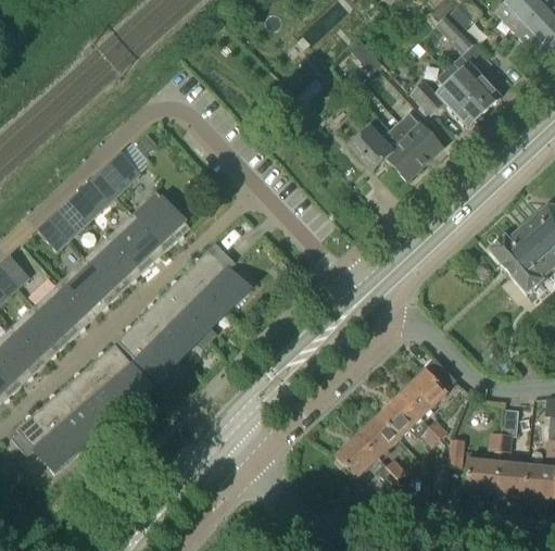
[(461,0),(449,11),(463,27),(482,11),(472,0),(461,0)]
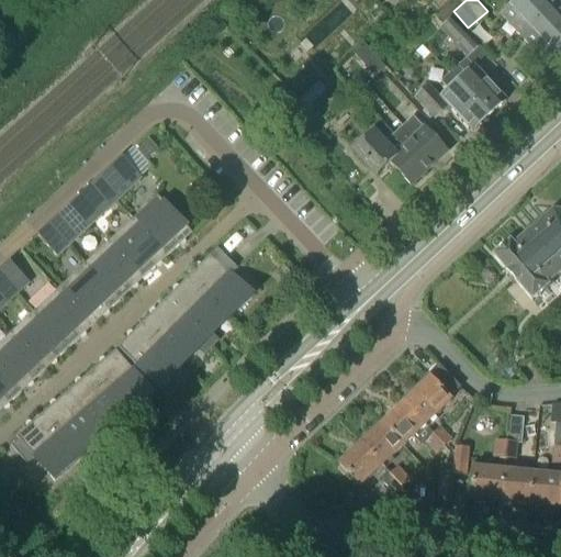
[(535,4),(530,0),(514,0),(502,11),(505,13),(534,45),(536,43),(549,57),(560,46),(560,44),(528,10),(535,4)]
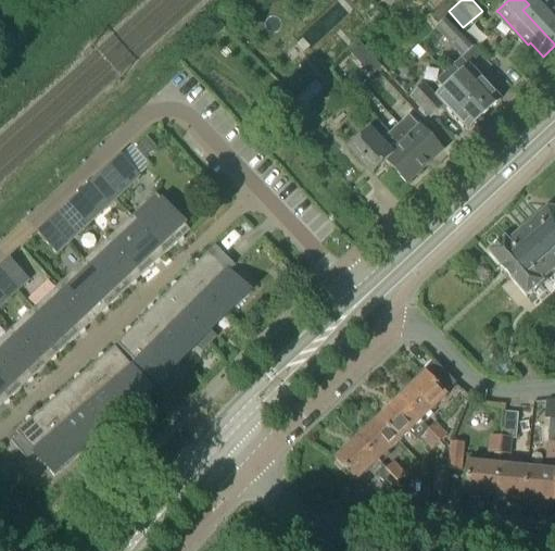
[(525,0),(529,4),(522,10),(554,44),(554,0),(525,0)]
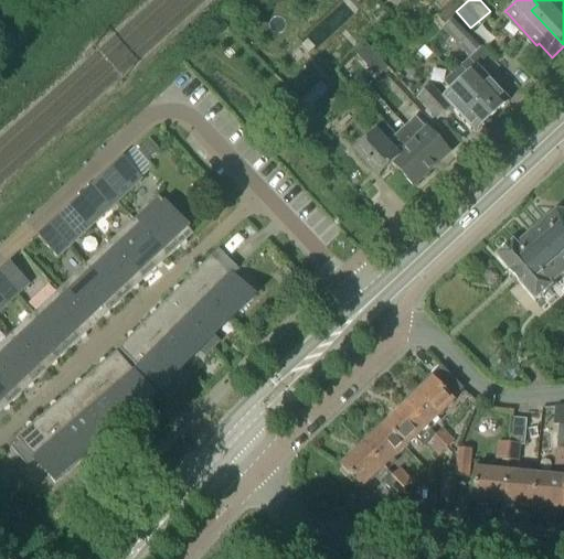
[(470,28),(456,11),(444,22),(470,52),(482,41),(470,28)]
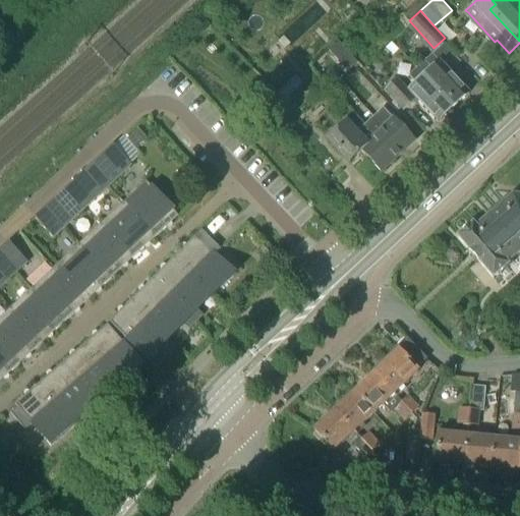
[(348,67),(357,59),(338,38),(329,46),(348,67)]
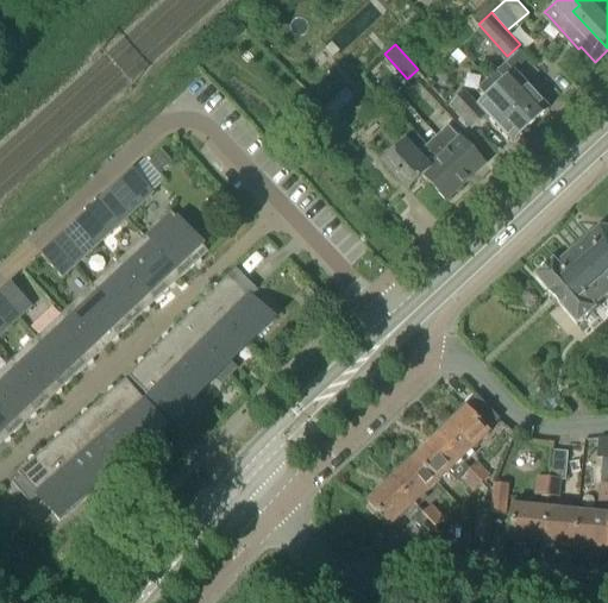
[(506,57),(487,74),(528,120),(547,102),(506,57)]
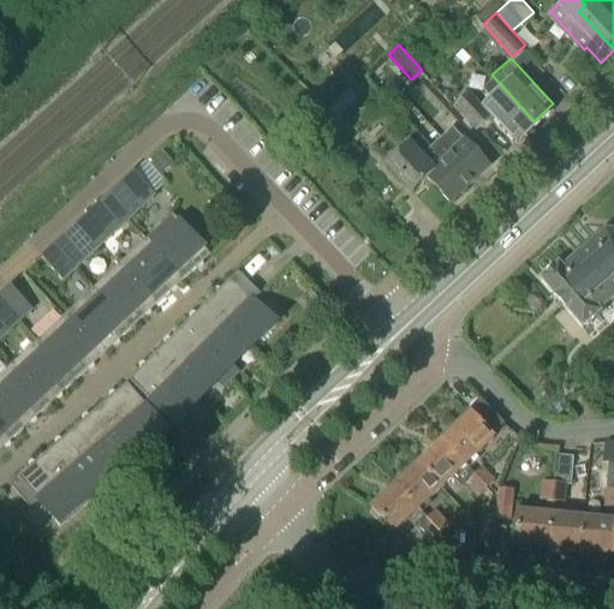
[(534,121),(492,75),(482,84),(490,93),(482,101),(469,88),(454,101),(475,123),(489,109),(516,138),(534,121)]
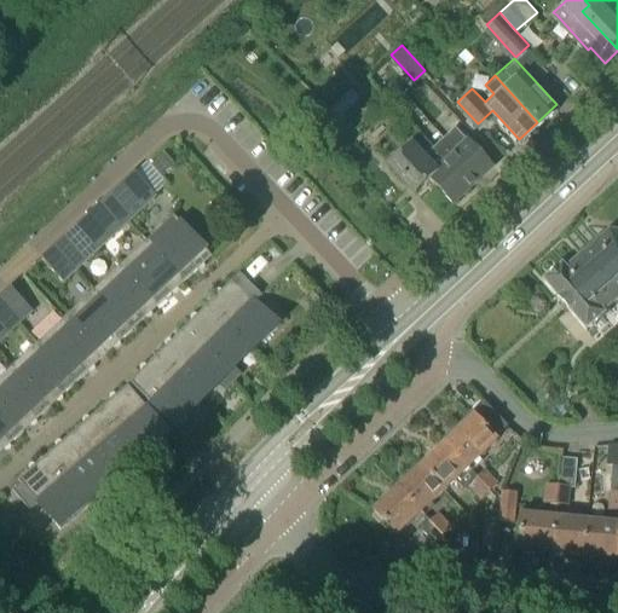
[(362,94),(344,113),(356,126),(374,108),(362,94)]
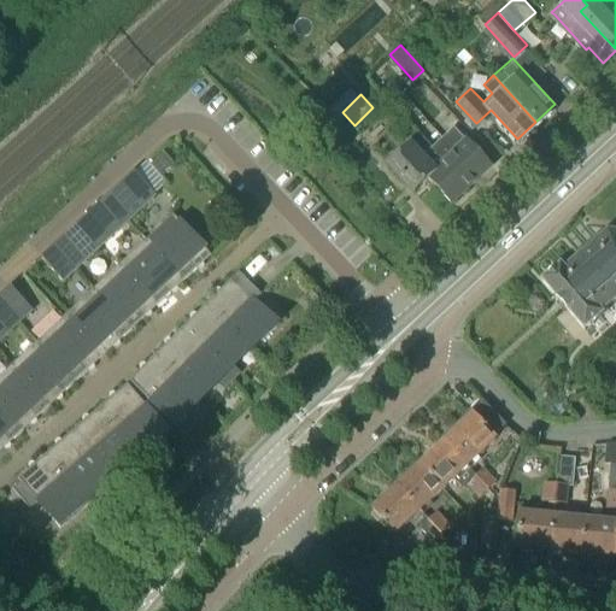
[(312,119),(328,104),(320,97),(304,112),(312,119)]
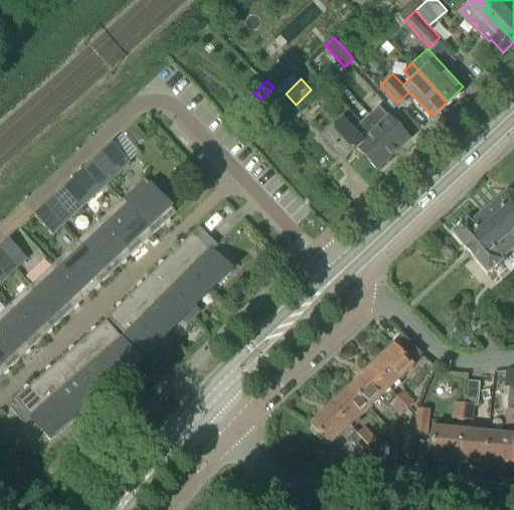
[(329,123),(340,111),(330,102),(319,114),(329,123)]
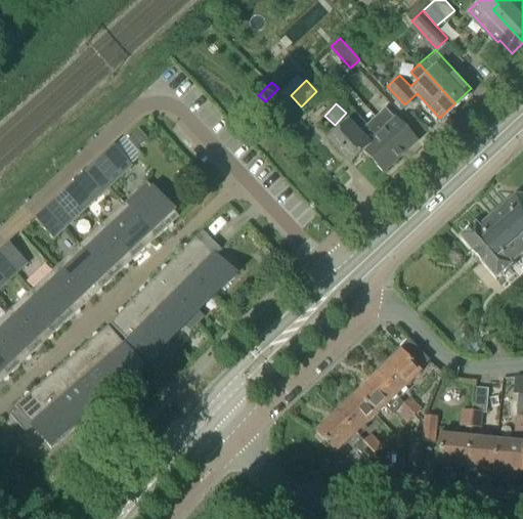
[(386,104),(368,120),(399,154),(417,138),(386,104)]
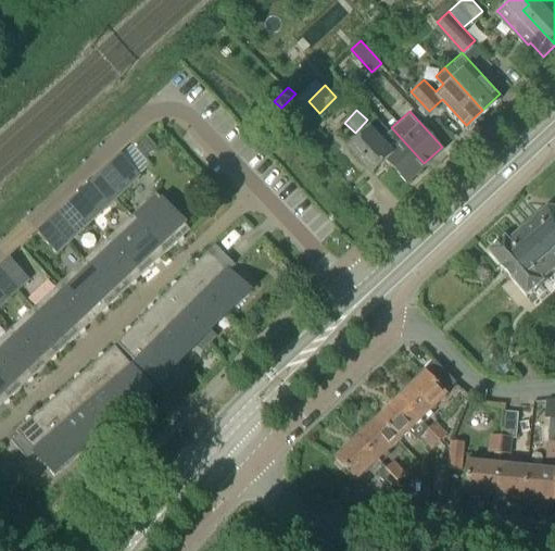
[(374,170),(386,158),(399,146),(388,134),(391,130),(390,129),(382,120),(373,128),(371,127),(351,146),(374,170)]
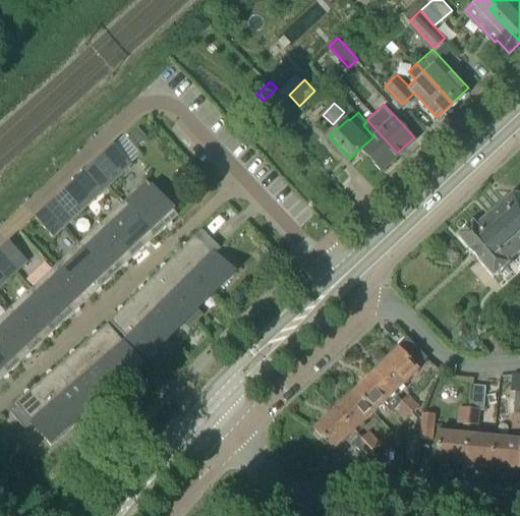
[(373,136),(361,148),(381,168),(397,153),(366,119),(365,121),(366,122),(363,125),(373,136)]
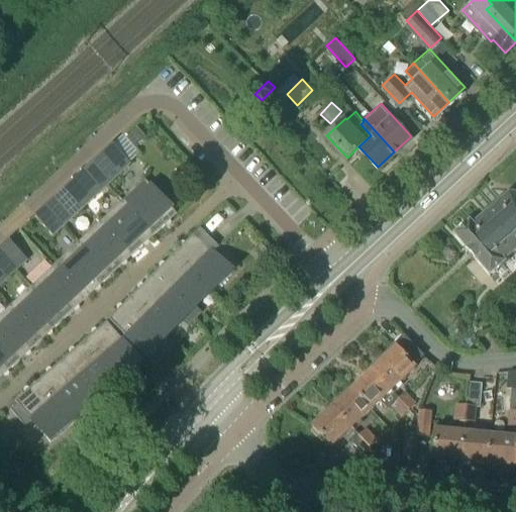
[(137,123),(125,134),(134,143),(145,132),(137,123)]
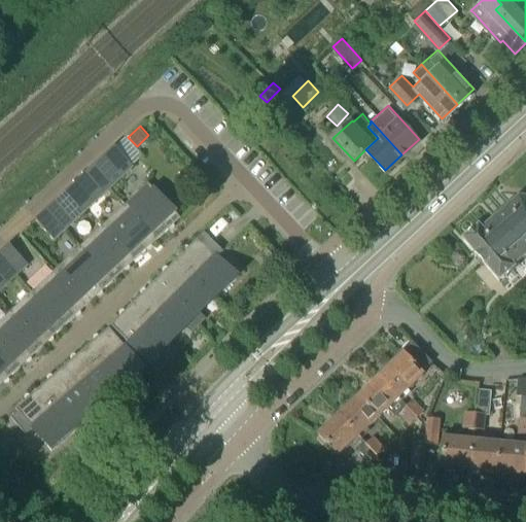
[(123,173),(133,164),(114,144),(105,153),(123,173)]
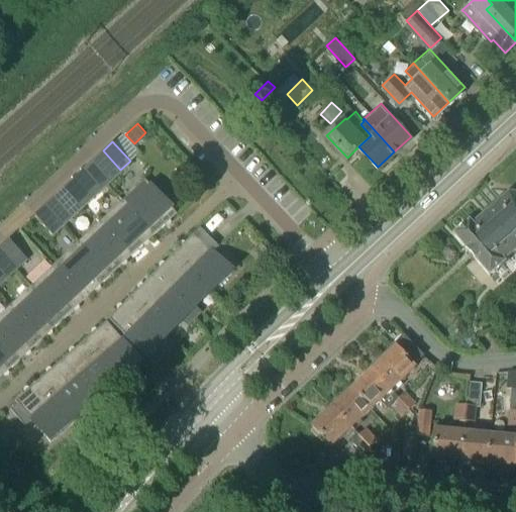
[(120,170),(103,150),(93,160),(111,179),(120,170)]
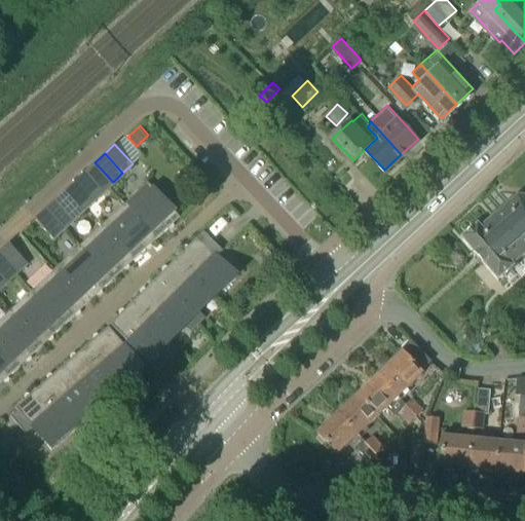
[(113,182),(95,162),(85,172),(103,191),(113,182)]
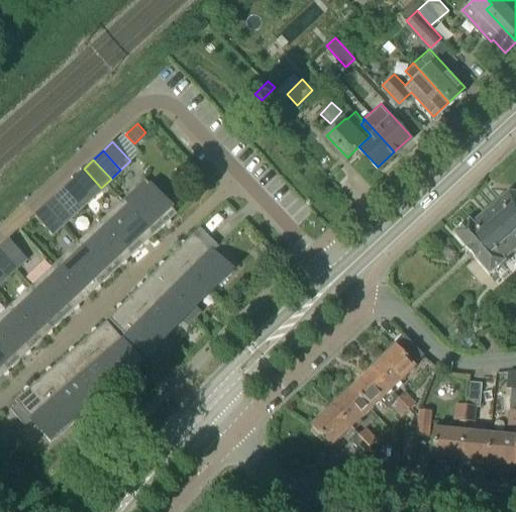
[(101,188),(84,169),(74,178),(92,197),(101,188)]
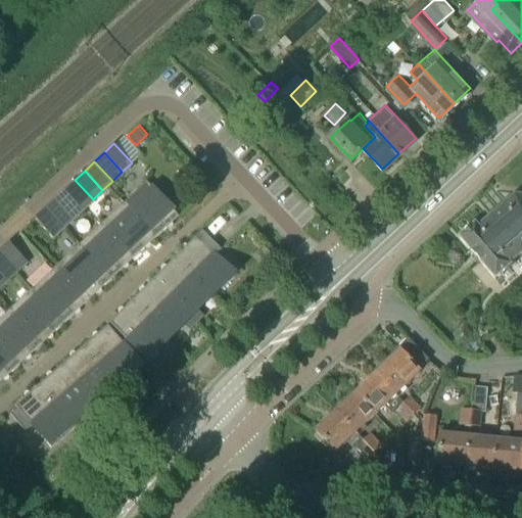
[(124,200),(156,235),(168,224),(162,219),(167,214),(171,218),(177,213),(178,214),(179,214),(147,179),(124,200)]
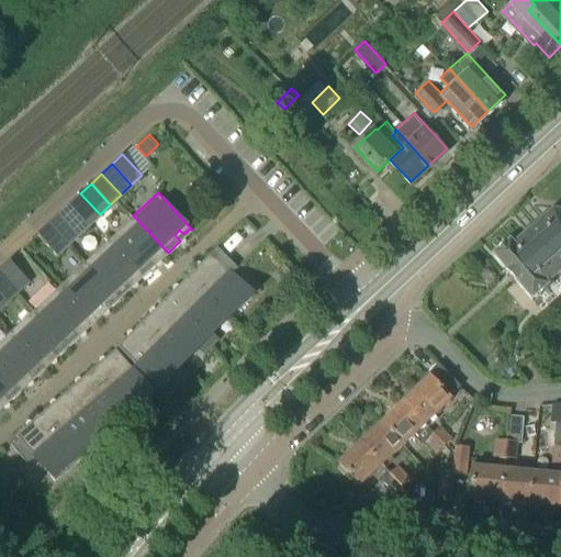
[(100,214),(80,193),(69,203),(89,224),(100,214)]
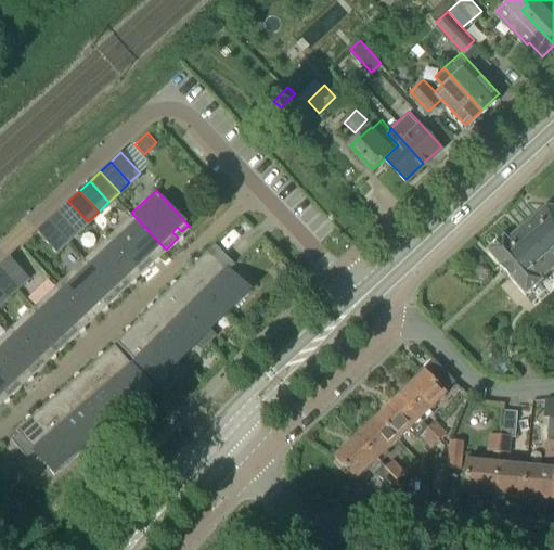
[(88,221),(68,201),(59,210),(77,231),(88,221)]
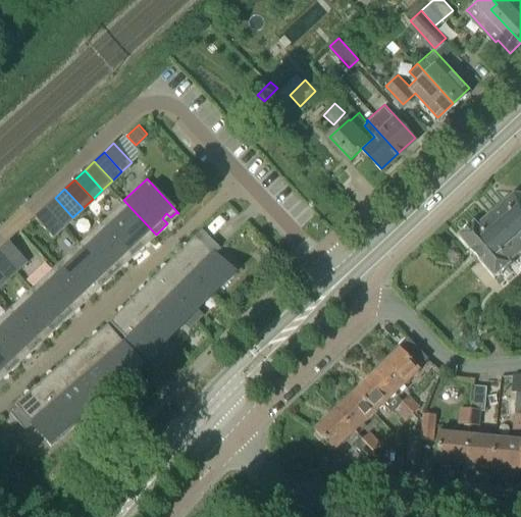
[(490,210),(520,247),(520,192),(514,192),(490,210)]
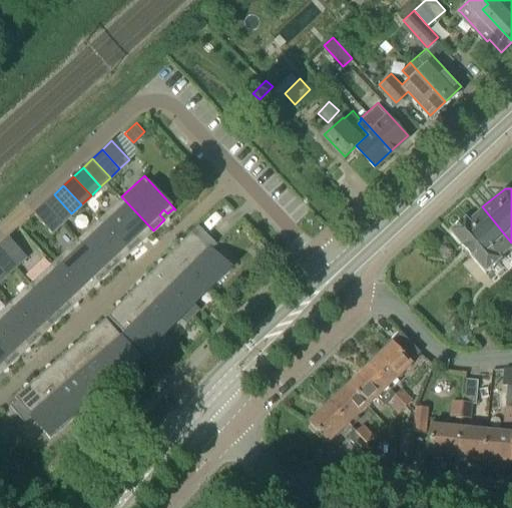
[(71,213),(54,194),(44,203),(62,221),(71,213)]
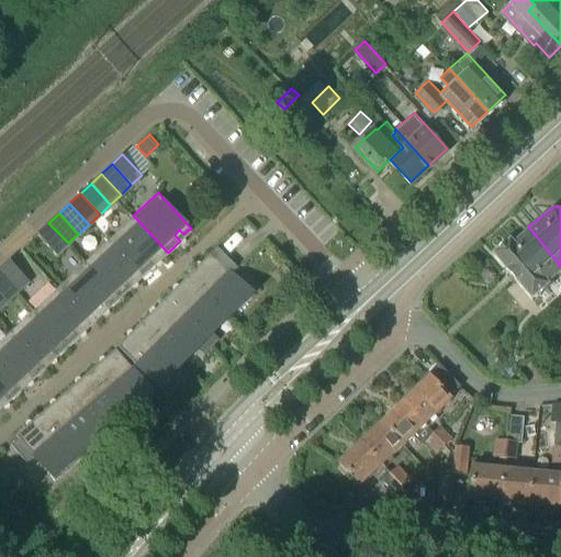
[(133,215),(110,237),(144,275),(156,263),(150,257),(156,253),(159,257),(166,251),(167,253),(168,253),(133,215)]
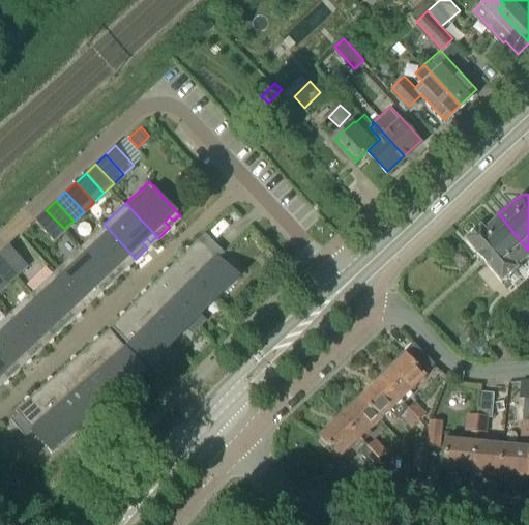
[(64,229),(46,210),(36,219),(54,238),(64,229)]
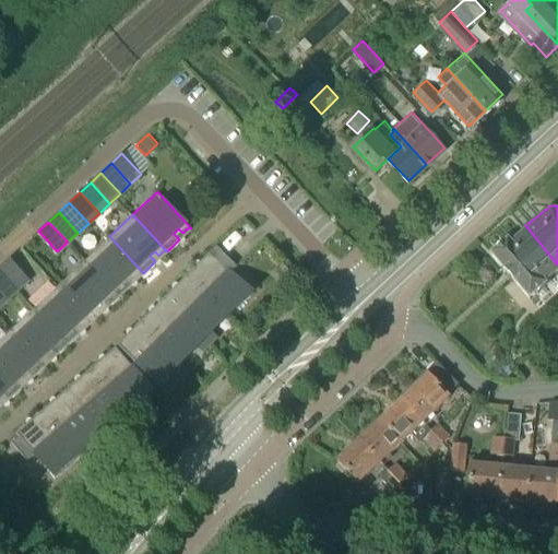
[(557,264),(525,225),(510,238),(508,236),(491,249),(529,294),(546,279),(545,278),(557,267),(557,264)]
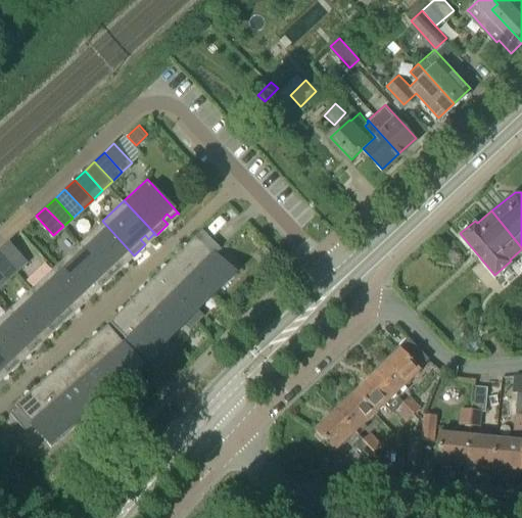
[(102,221),(80,241),(112,276),(123,266),(117,260),(123,255),(127,260),(132,254),(134,255),(102,221)]
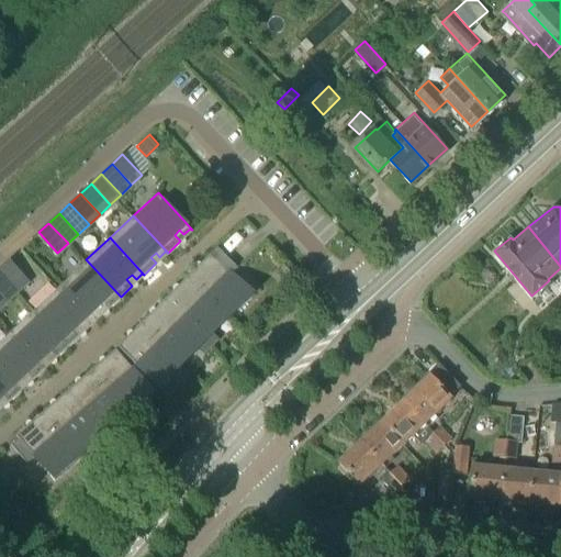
[(188,275),(229,315),(253,292),(232,271),(237,265),(217,245),(188,275)]
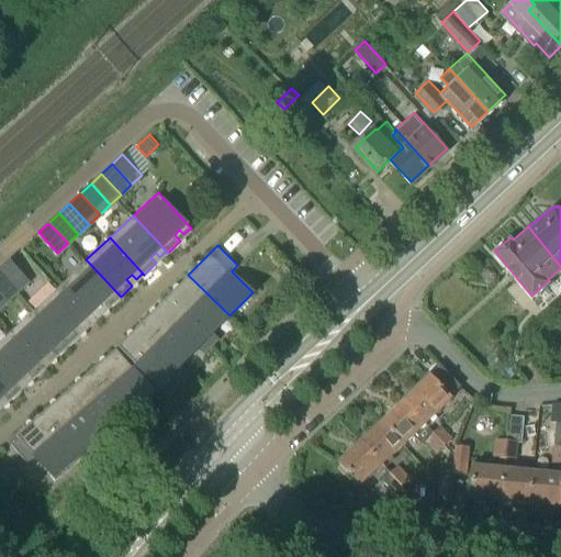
[(0,268),(19,289),(30,279),(10,258),(0,267),(0,268)]
